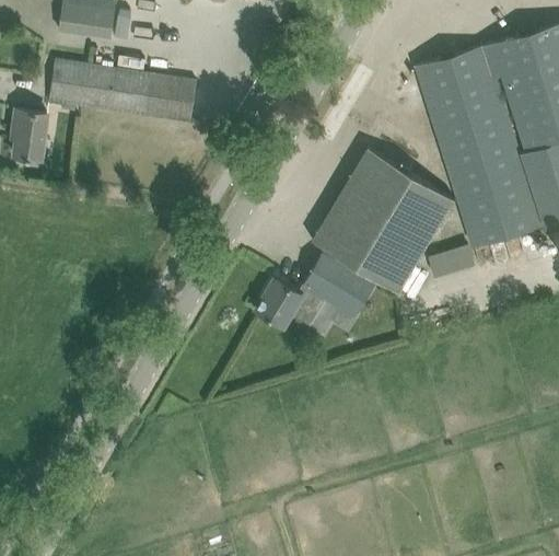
[(62,0),(58,32),(80,35),(109,39),(115,4),(84,0),(62,0)]
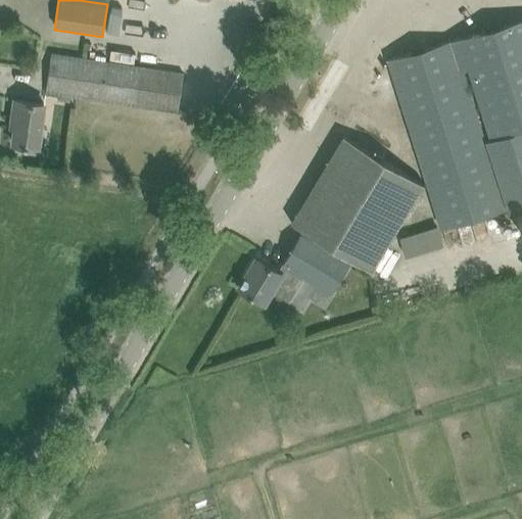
[(521,22),(387,62),(393,82),(436,233),(521,207),(521,22)]
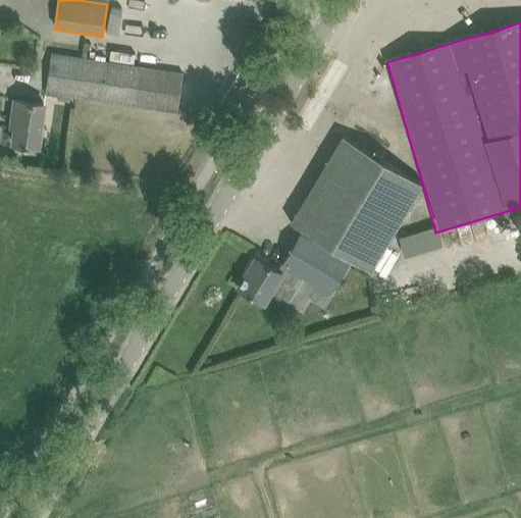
[(45,95),(176,115),(183,76),(50,56),(45,95)]
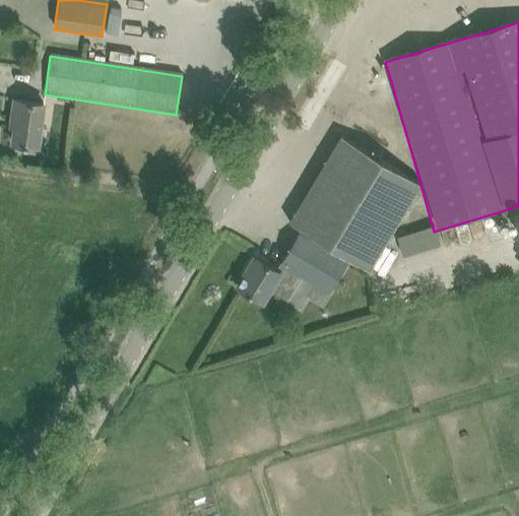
[(12,146),(33,148),(38,149),(43,107),(14,103),(11,122),(15,123),(12,146)]
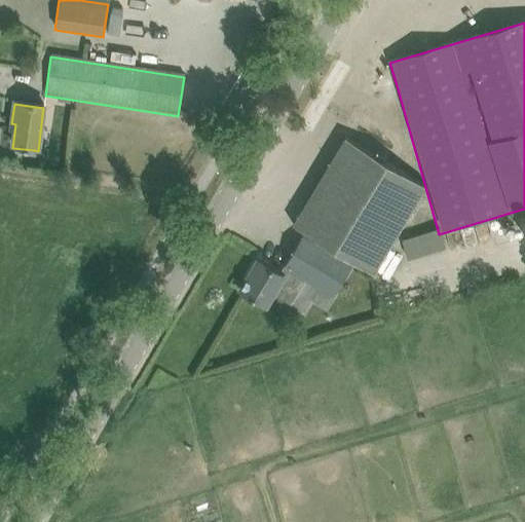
[(425,188),(345,140),(292,227),(372,276),(425,188)]
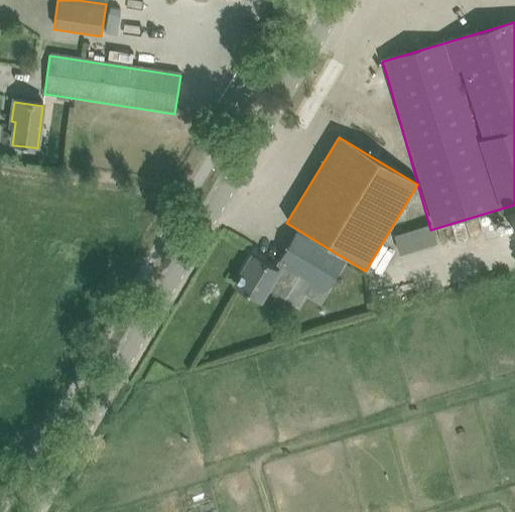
[(393,237),(399,256),(434,247),(429,227),(393,237)]
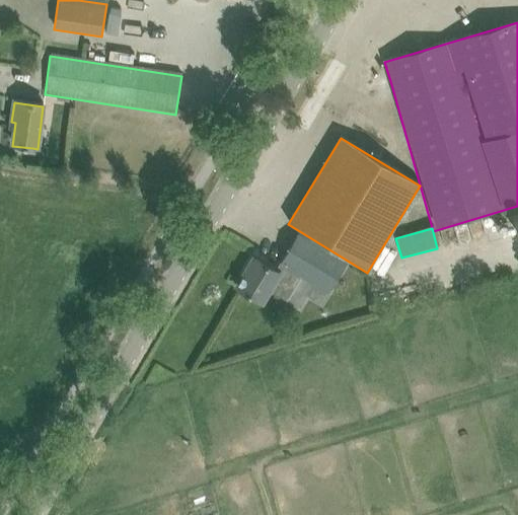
[(347,264),(315,244),(298,234),(280,265),(327,293),(328,294),(347,264)]
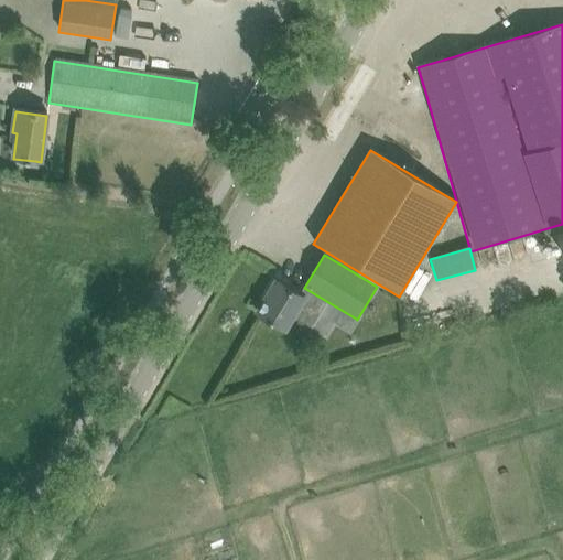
[(257,314),(275,325),(284,331),(292,318),(312,330),(318,318),(326,322),(323,329),(328,332),(333,325),(347,333),(356,319),(304,288),(299,295),(275,282),(257,314)]
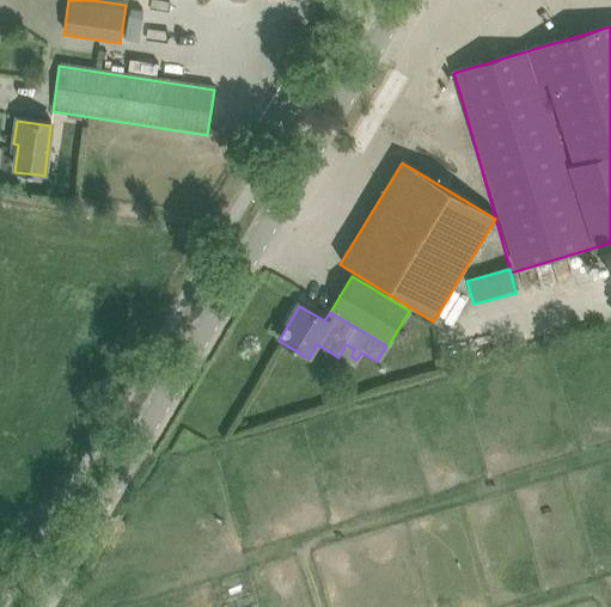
All buildings are outlined.
